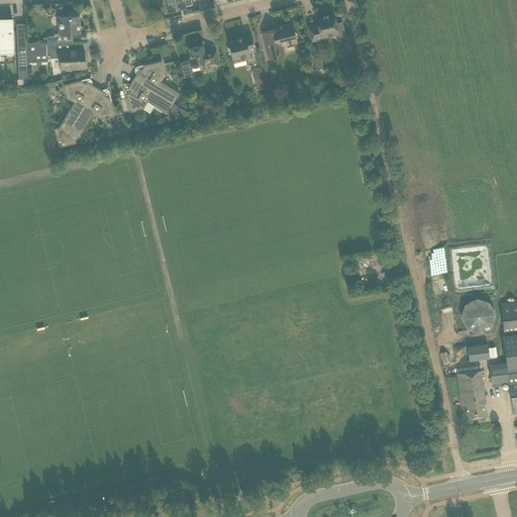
[(192,4),(191,0),(165,0),(168,10),(192,4)]
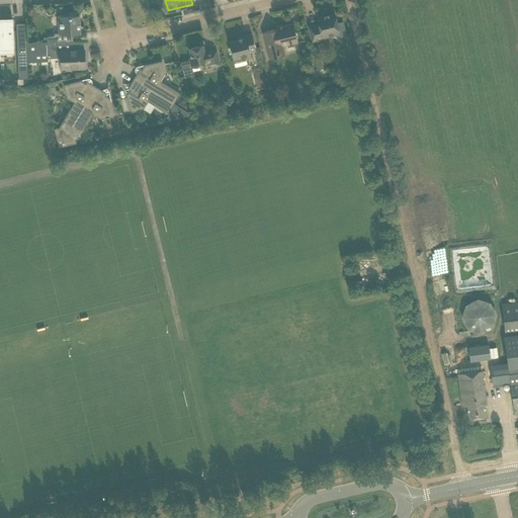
[(59,16),(59,26),(59,33),(55,33),(53,36),(47,36),(47,42),(66,41),(74,41),(73,33),(79,32),(79,15),(77,16),(77,13),(68,14),(69,16),(59,16)]
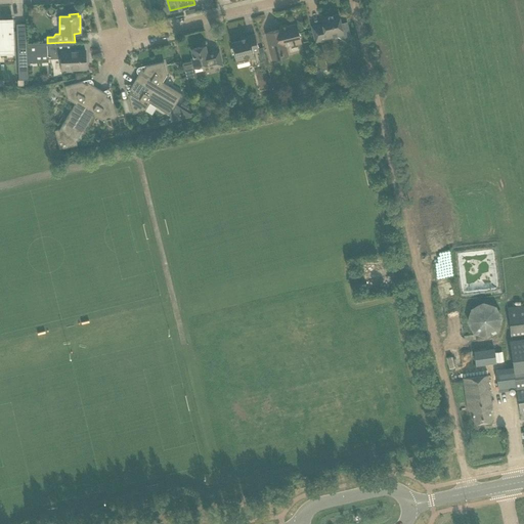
[(312,27),(314,37),(315,42),(326,39),(326,38),(336,35),(346,41),(348,38),(350,38),(347,23),(341,24),(339,13),(320,17),(322,25),(312,27)]
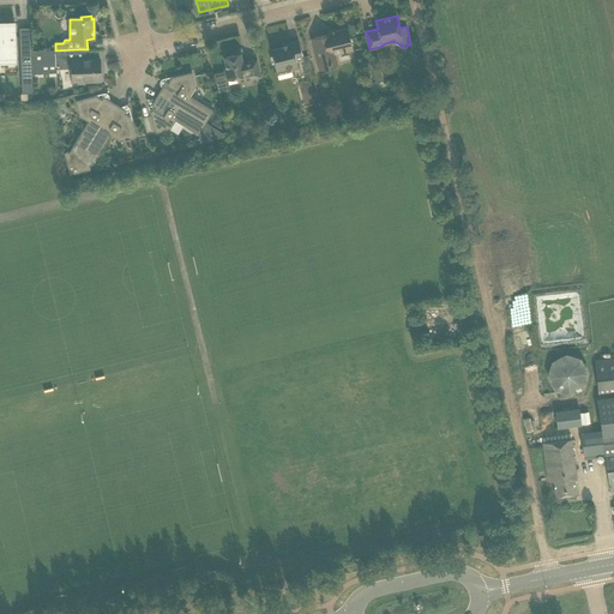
[(16,48),(16,34),(16,23),(0,23),(0,61),(17,61),(16,48)]
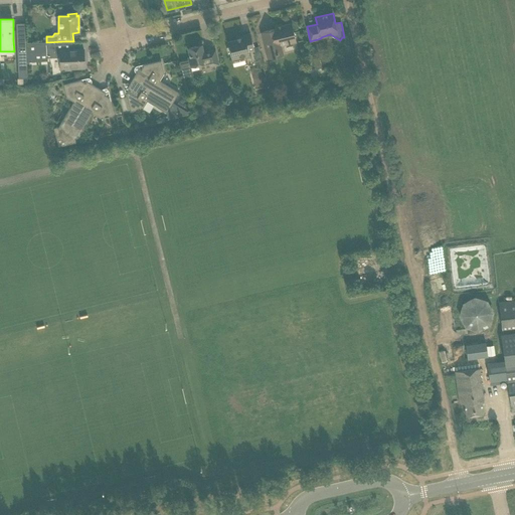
[(296,42),(294,33),(292,23),(281,26),(282,27),(278,28),(277,25),(274,26),(275,29),(261,32),(263,42),(267,59),(284,55),(281,46),(296,42)]
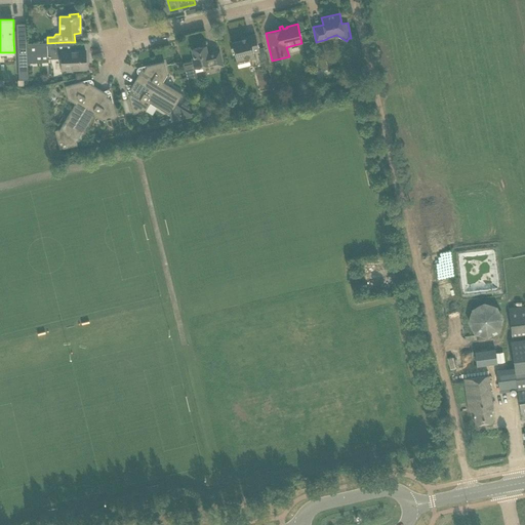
[(17,25),(19,80),(28,80),(28,63),(27,44),(26,25),(17,25)]
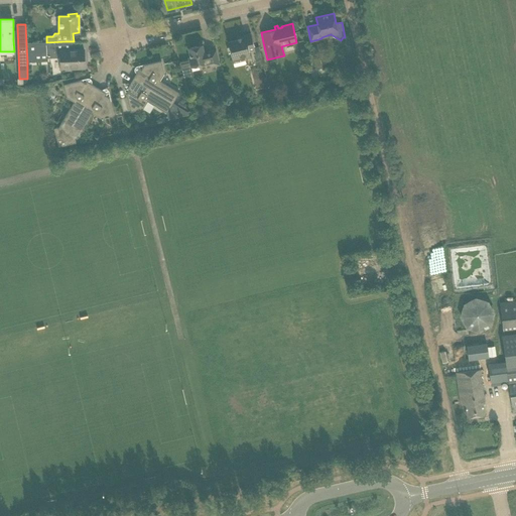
[(237,39),(228,42),(230,51),(233,61),(234,67),(246,63),(245,58),(250,56),(249,51),(255,50),(253,43),(250,33),(240,36),(236,37),(237,39)]
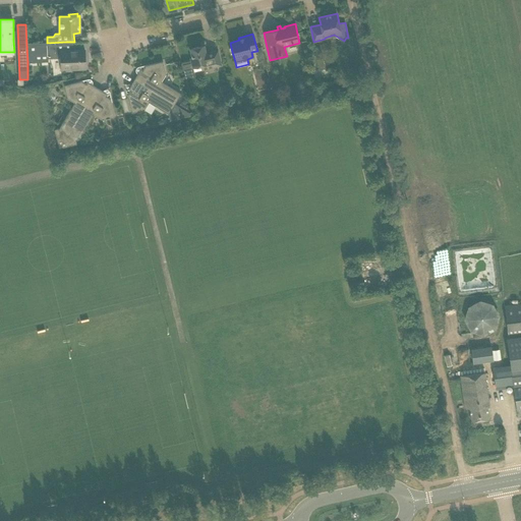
[(66,51),(66,42),(47,43),(48,59),(60,58),(61,70),(71,70),(71,69),(85,68),(84,50),(66,51)]
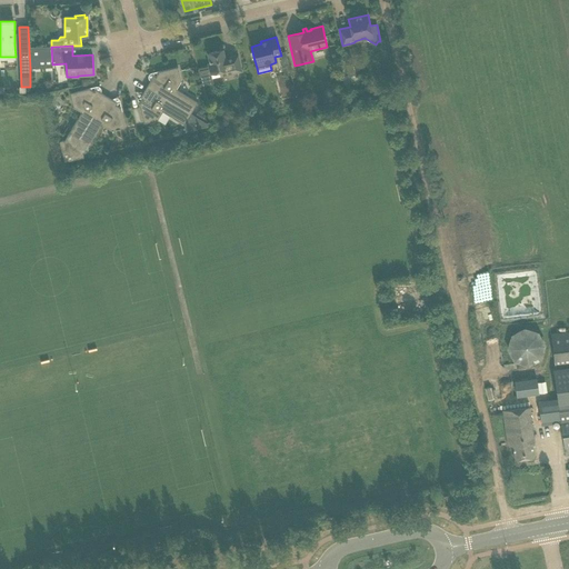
[(38,47),(29,48),(30,68),(38,68),(38,47)]
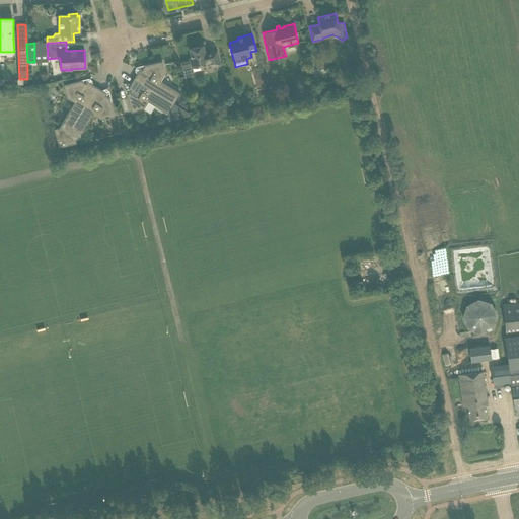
[(190,58),(192,68),(200,66),(201,70),(220,65),(219,60),(217,51),(205,53),(203,46),(190,49),(192,58),(190,58)]
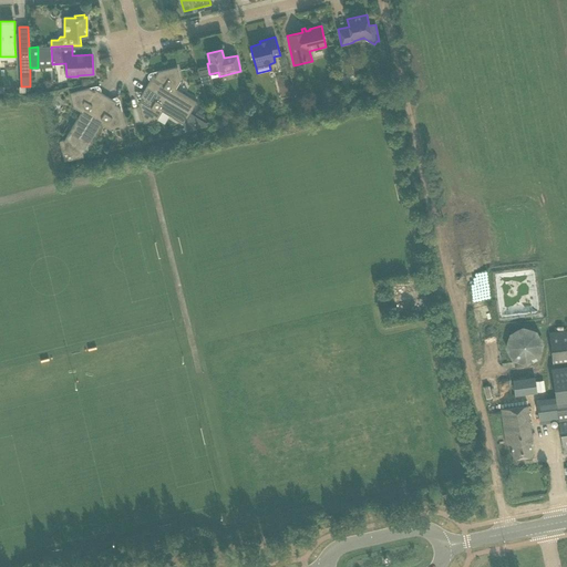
[(181,81),(179,78),(177,68),(158,72),(155,76),(153,75),(146,86),(191,113),(197,102),(175,89),(181,81)]
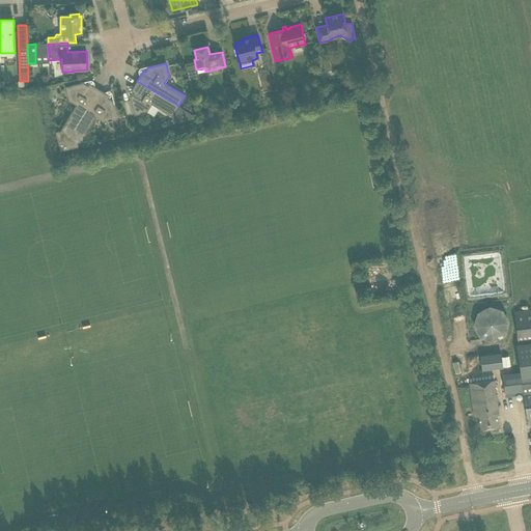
[(325,72),(325,71),(318,72),(322,83),(317,84),(318,87),(329,85),(326,72),(325,72)]
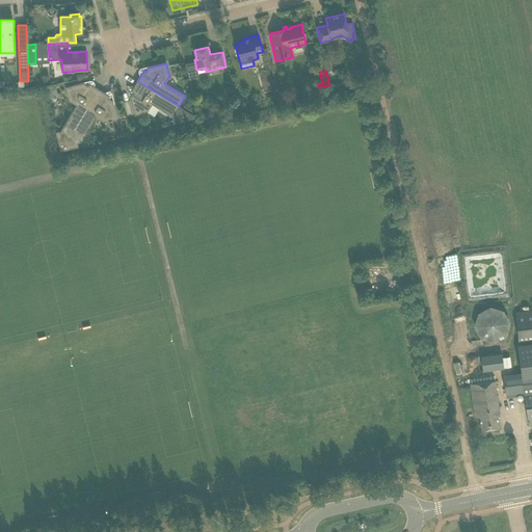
[(179,106),(137,81),(131,91),(133,92),(130,98),(134,115),(144,112),(147,112),(152,104),(173,116),(179,106)]
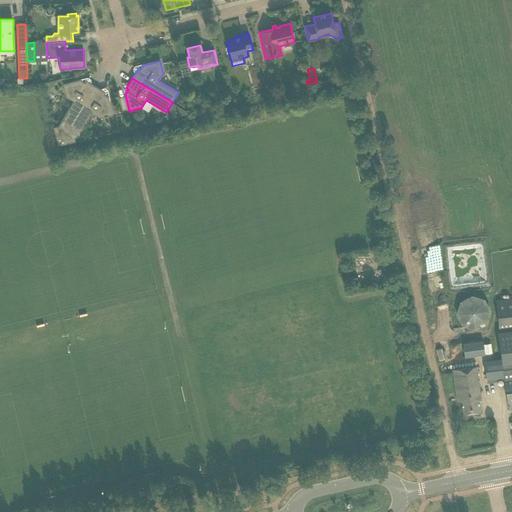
[(60,145),(95,87),(85,81),(84,83),(80,80),(63,84),(65,94),(66,96),(73,101),(58,127),(53,128),(58,145),(60,145)]
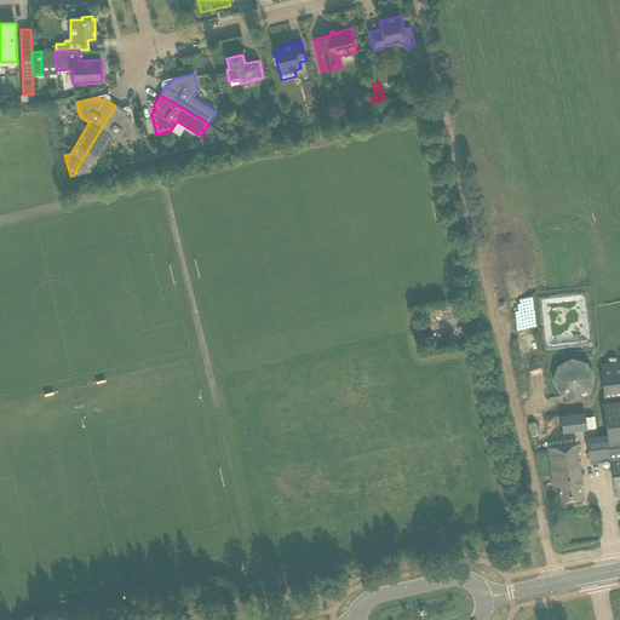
[(122,143),(125,142),(137,139),(132,119),(126,115),(127,113),(115,105),(73,176),(91,171),(91,167),(96,166),(113,137),(122,143)]
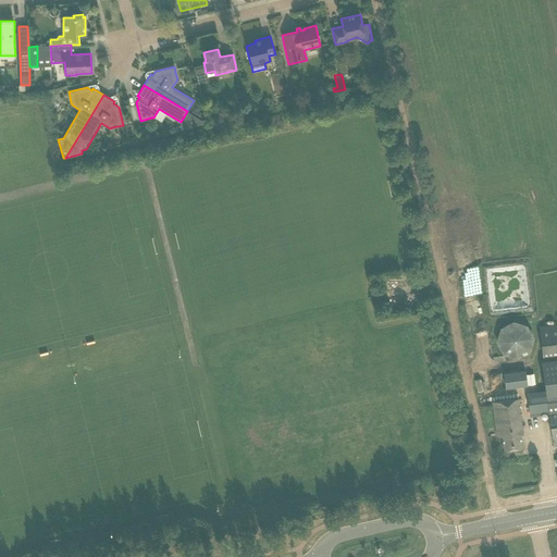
[(194,110),(188,120),(195,123),(200,114),(194,110)]
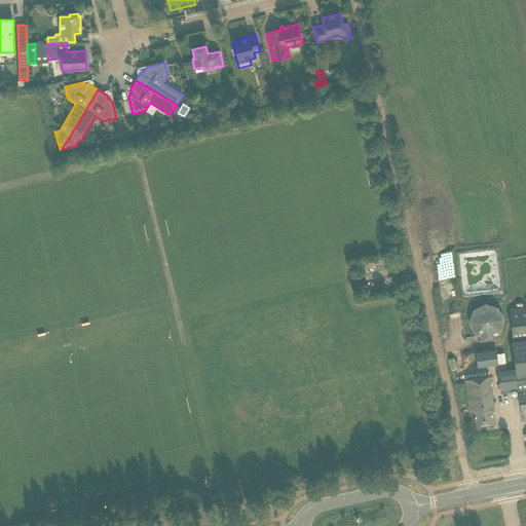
[(470,323),(470,324),(470,325),(470,326),(470,327),(470,328),(470,329),(471,330),(471,331),(472,332),(472,333),(473,333),(473,334),(474,335),(475,336),(476,337),(477,337),(477,338),(478,338),(479,339),(480,340),(481,340),(482,340),(483,340),(484,341),(485,341),(486,341),(487,341),(488,341),(489,341),(490,340),(491,340),(492,340),(493,339),(494,339),(495,339),(495,338),(496,338),(497,337),(498,336),(499,335),(500,335),(500,334),(501,333),(501,332),(502,331),(502,330),(503,329),(503,328),(503,327),(503,326),(503,325),(503,324),(503,323),(503,322),(503,321),(503,320),(503,318),(502,317),(502,316),(501,315),(501,314),(500,313),(500,312),(499,312),(499,311),(498,310),(497,310),(497,309),(496,309),(495,308),(494,308),(493,307),(492,307),(491,307),(490,306),(489,306),(488,306),(487,306),(486,306),(485,306),(484,306),(483,306),(482,307),(481,307),(480,307),(479,308),(478,308),(477,309),(476,310),(475,310),(475,311),(474,312),(473,313),(473,314),(472,314),(472,315),(471,316),(471,317),(470,318),(470,320),(470,321),(470,322),(470,323)]
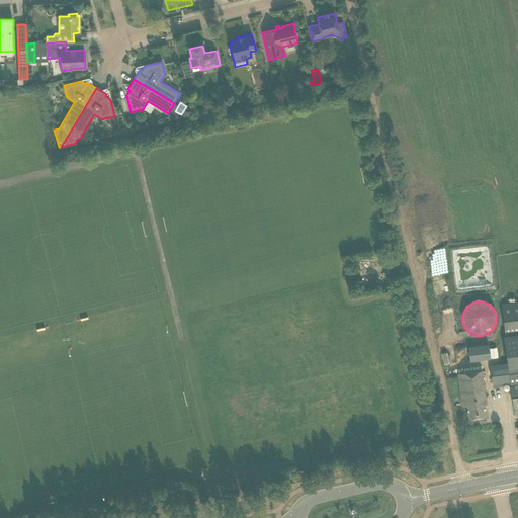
[(517,301),(502,304),(505,329),(517,327),(517,301)]
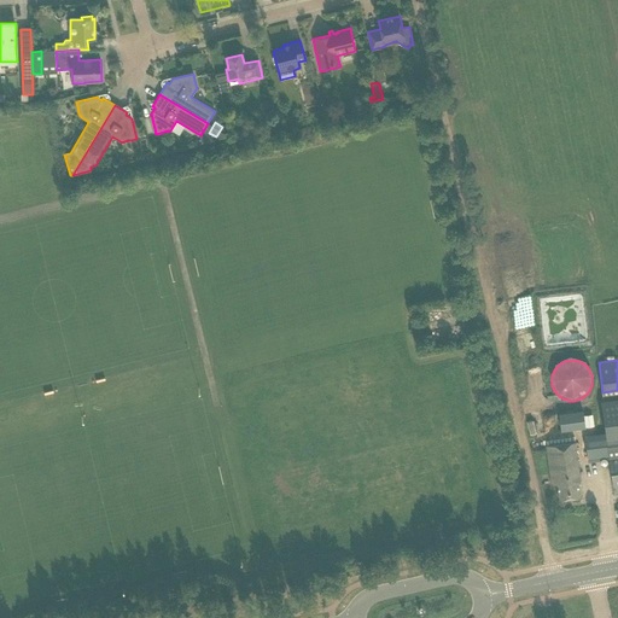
[(617,401),(602,403),(606,431),(617,429),(617,401)]
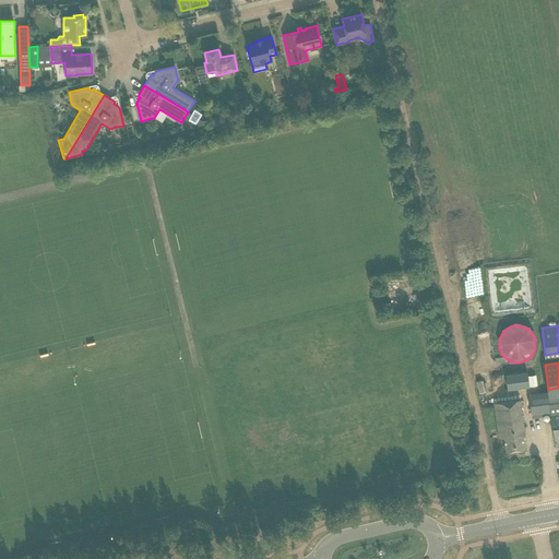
[(516,373),(506,376),(508,390),(518,389),(525,388),(530,387),(527,372),(516,373)]
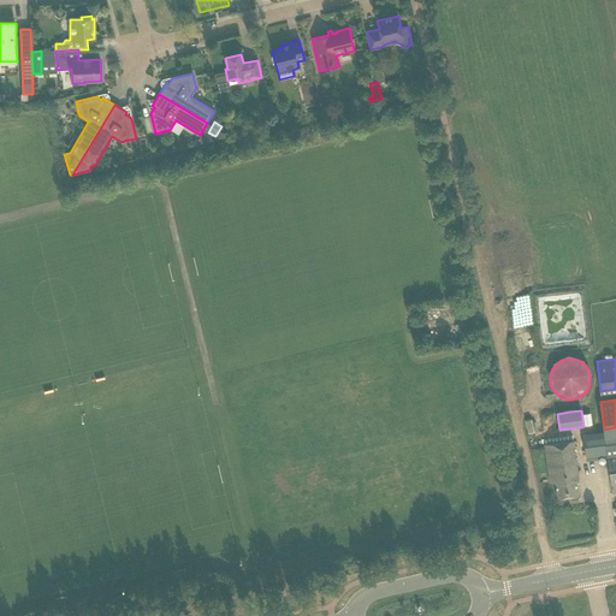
[(615,430),(582,434),(585,457),(606,454),(608,461),(606,461),(603,465),(608,468),(609,468),(611,491),(615,490),(615,430)]
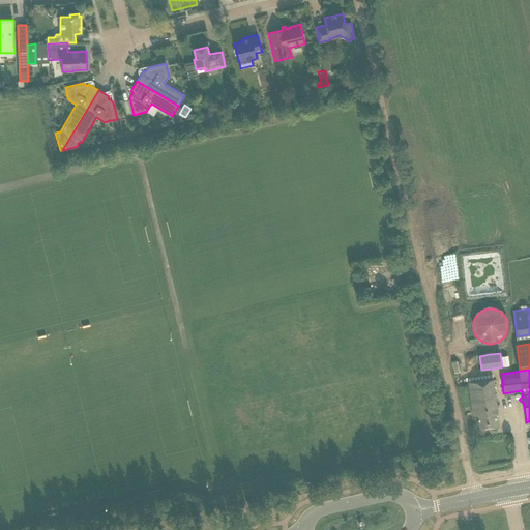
[(497,412),(496,402),(493,379),(468,382),(472,416),(477,415),(479,429),(497,425),(495,413),(497,412)]
